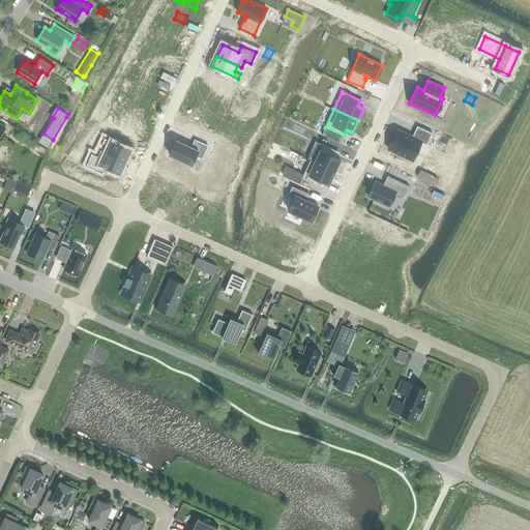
[(283,123),(291,127),(293,121),(286,118),(283,123)]
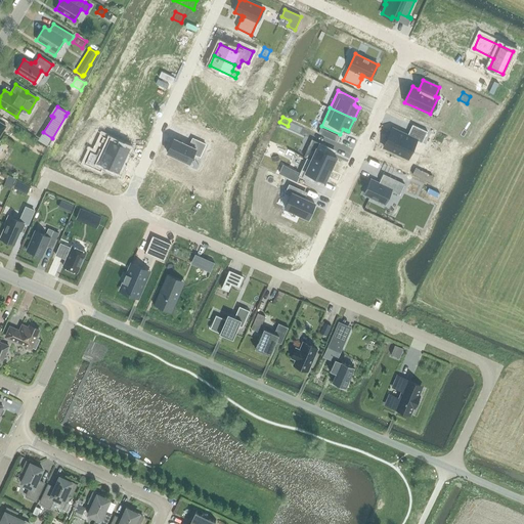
[(392,128),(384,146),(408,158),(416,140),(422,143),(427,131),(412,124),(407,135),(392,128)]
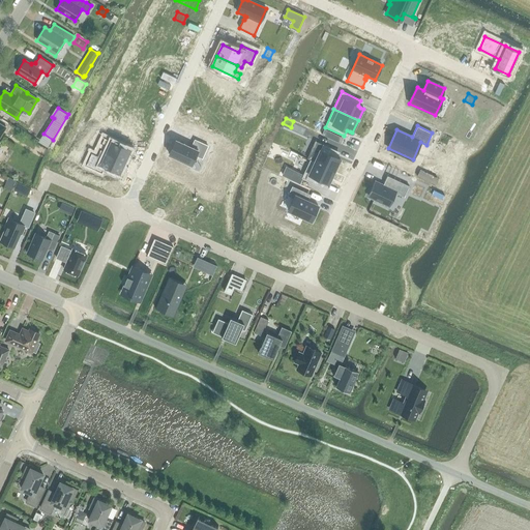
[(342,137),(324,129),(322,135),(339,143),(342,137)]
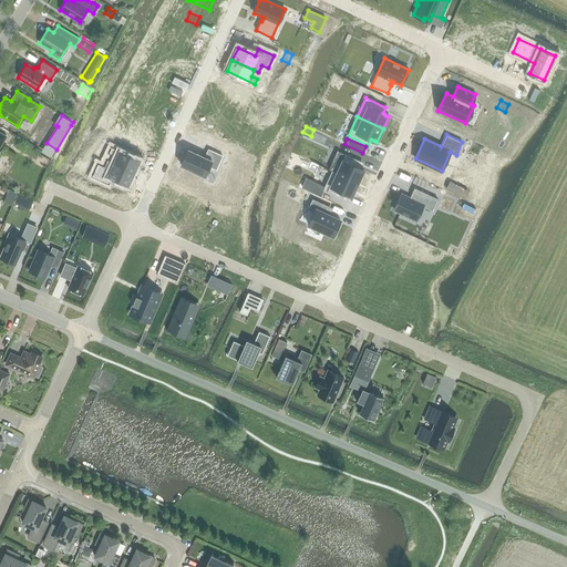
[(112,147),(109,153),(115,156),(112,163),(134,173),(140,161),(112,147)]
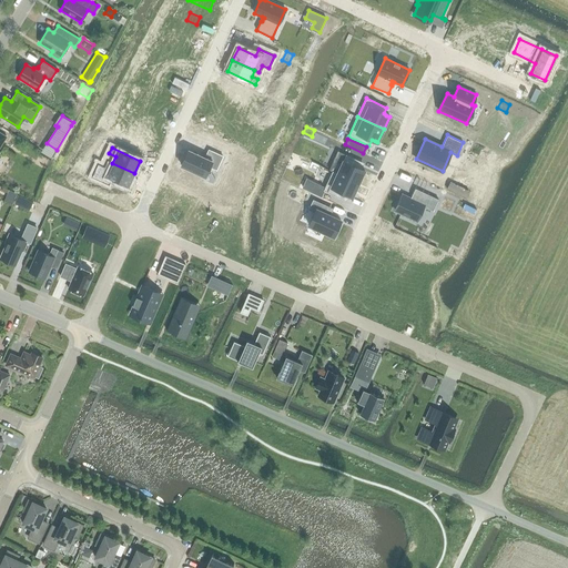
[(188,150),(181,165),(205,176),(210,166),(216,170),(223,156),(209,150),(205,158),(188,150)]
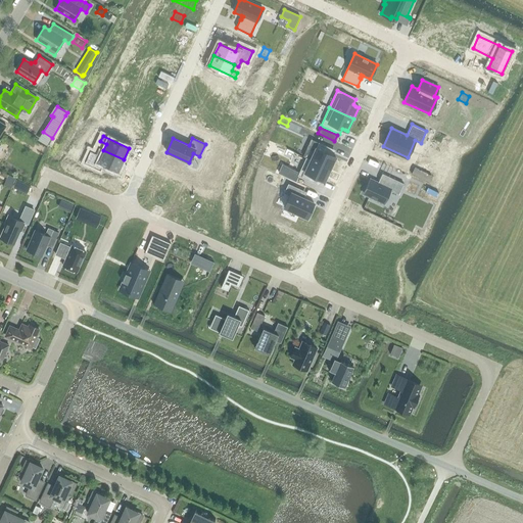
[(100,141),(94,139),(92,144),(99,147),(103,149),(106,144),(100,141)]
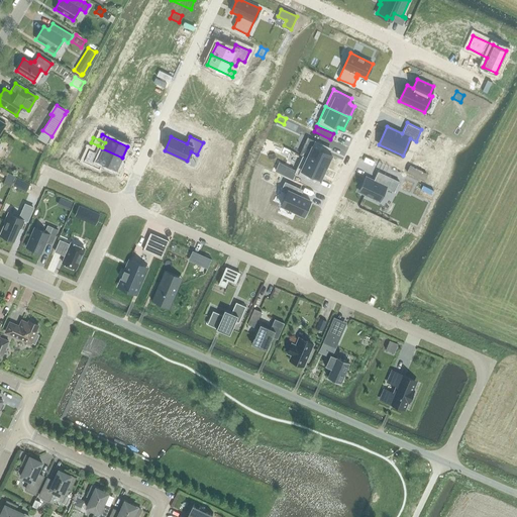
[(326,152),(329,147),(308,137),(300,154),(302,156),(326,167),(331,156),(329,154),(326,152)]
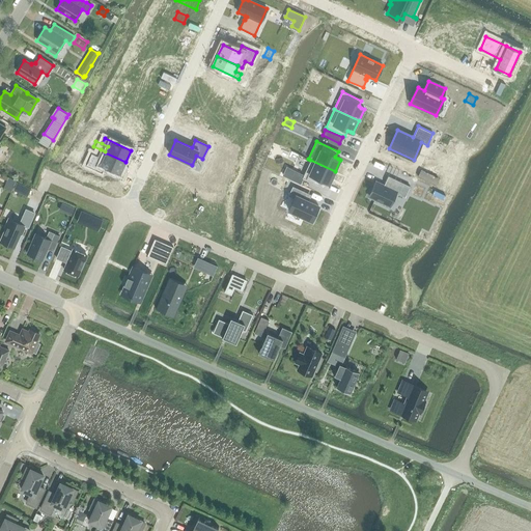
[(91,154),(86,165),(101,172),(104,166),(119,173),(126,162),(105,152),(101,150),(98,157),(91,154)]
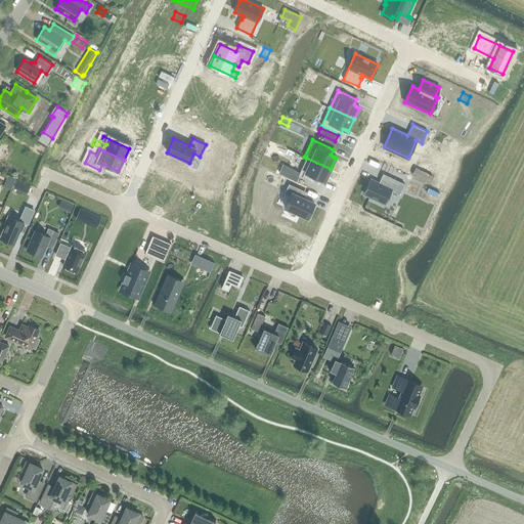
[(331,169),(306,158),(298,176),(317,184),(319,179),(322,180),(325,181),(331,169)]
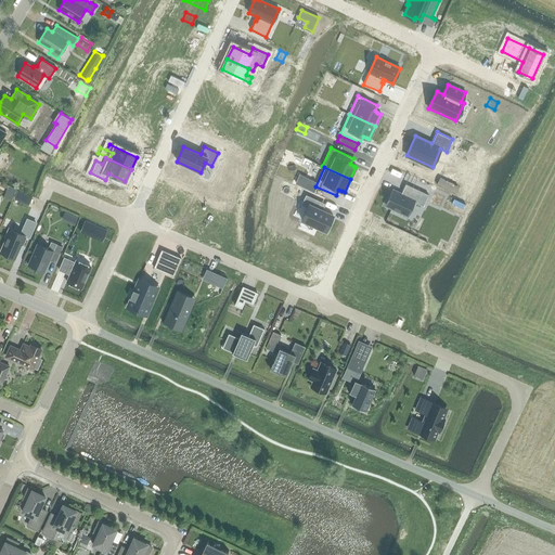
[(104,183),(88,176),(86,182),(101,190),(104,183)]
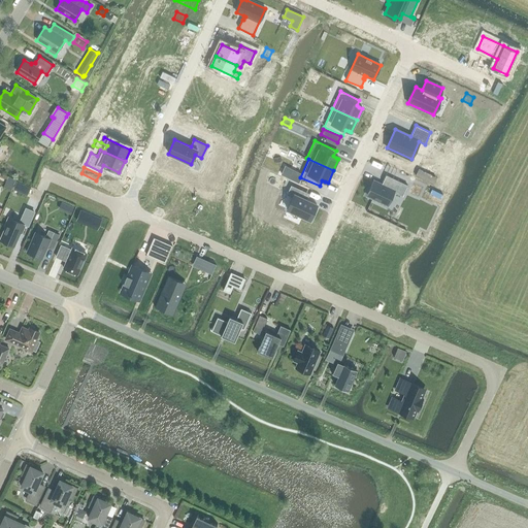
[(282,175),(293,180),(297,172),(286,167),(282,175)]
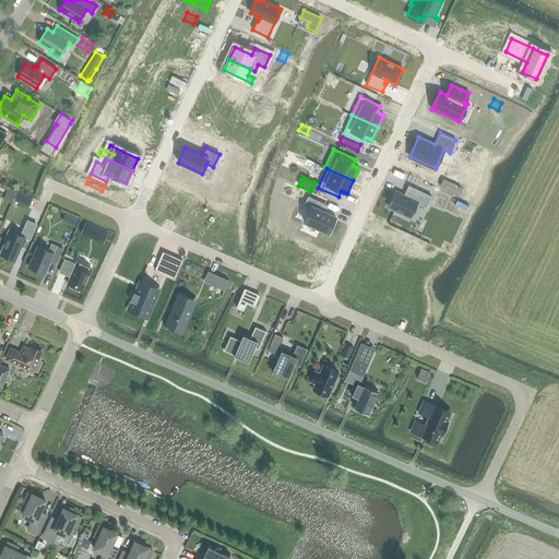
[(304,190),(283,181),(278,191),(299,201),(304,190)]
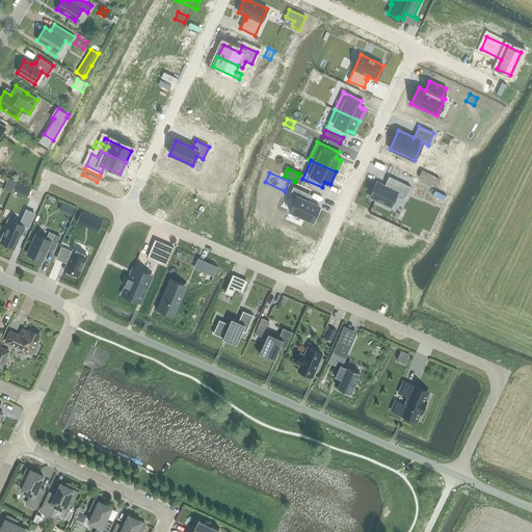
[(389,177),(384,187),(376,183),(370,196),(377,201),(377,202),(387,206),(387,205),(391,207),(397,194),(405,197),(410,187),(389,177)]
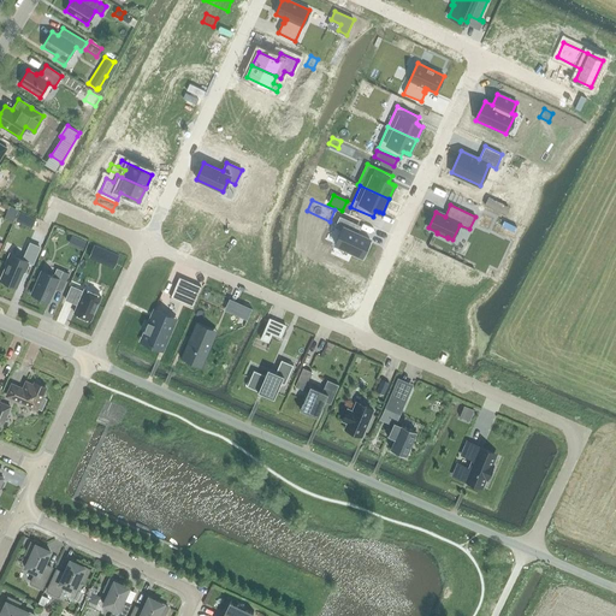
[(25,215),(19,213),(15,223),(21,225),(25,215)]
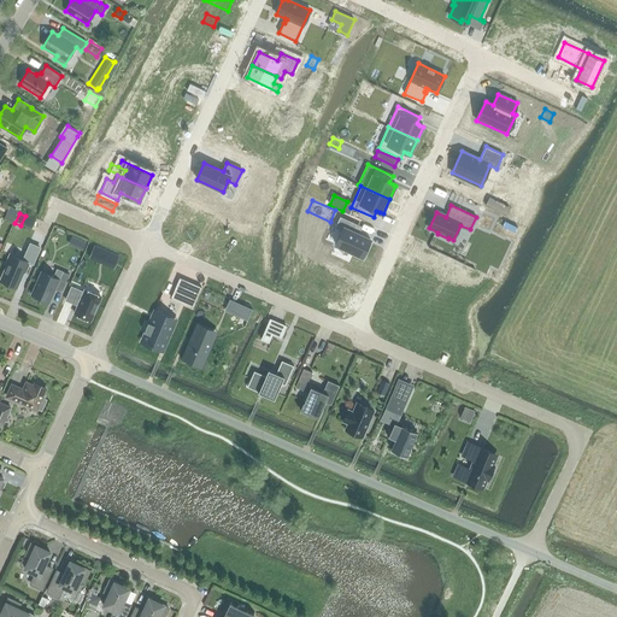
[(340,217),(335,228),(341,230),(335,245),(363,257),(370,240),(351,230),(354,223),(340,217)]
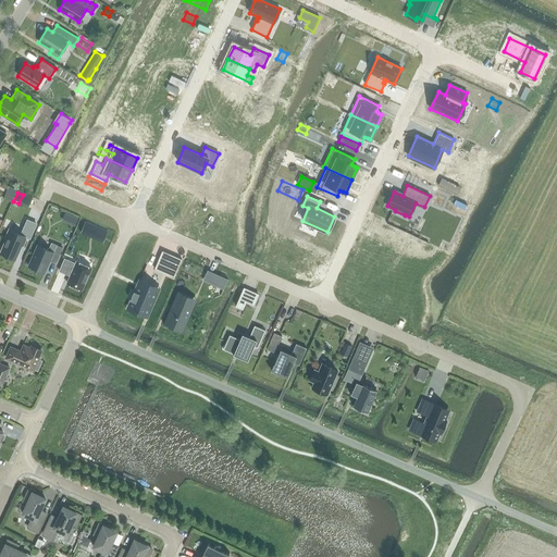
[(77,219),(64,213),(63,215),(73,219),(71,225),(74,226),(77,219)]
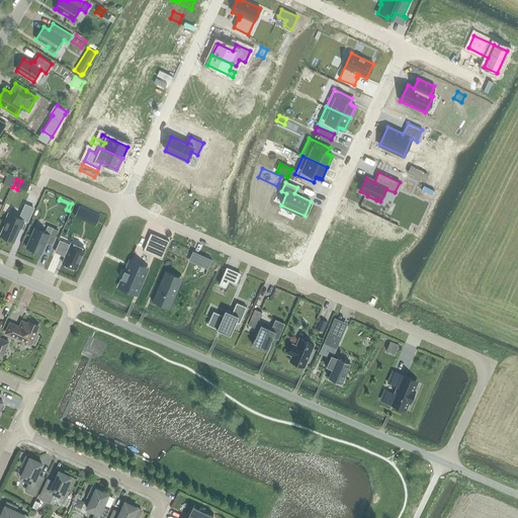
[(5,223),(0,235),(0,236),(14,243),(20,229),(21,229),(24,222),(27,223),(33,208),(24,204),(18,218),(8,213),(4,223),(5,223)]
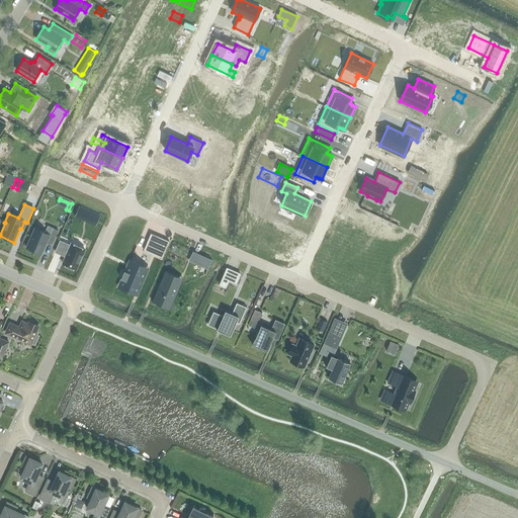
[(86,209),(79,206),(75,216),(82,219),(86,209)]
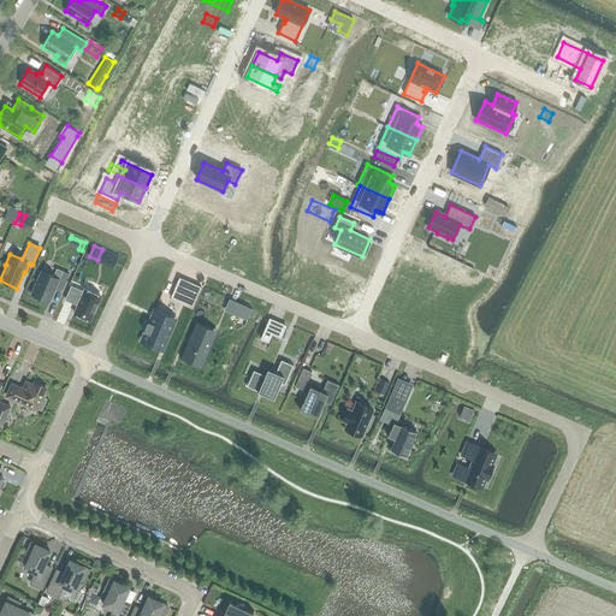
[(119,256),(111,253),(106,264),(114,267),(119,256)]
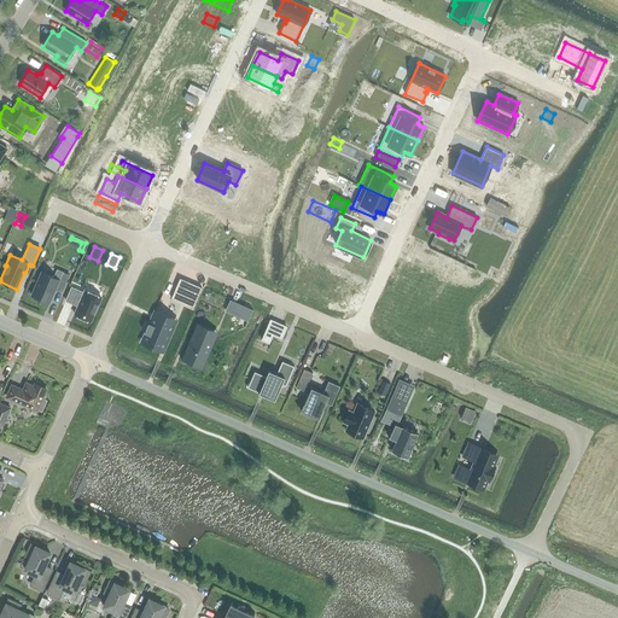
[(57,286),(63,290),(69,275),(57,269),(54,277),(52,277),(41,273),(31,296),(50,303),(57,286)]
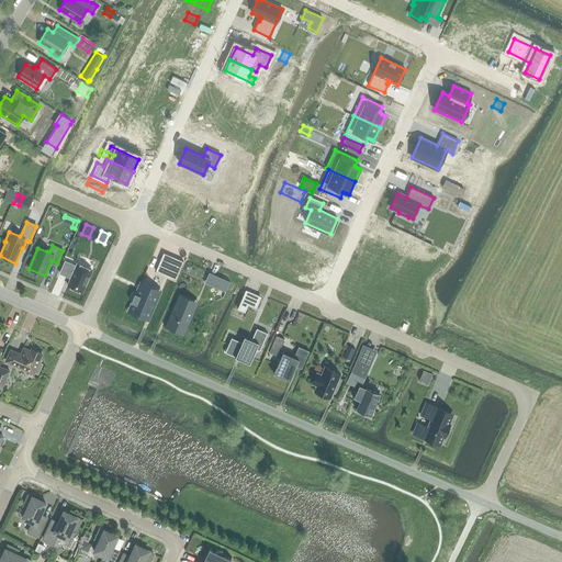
[(183,261),(176,258),(170,269),(168,277),(176,280),(183,261)]
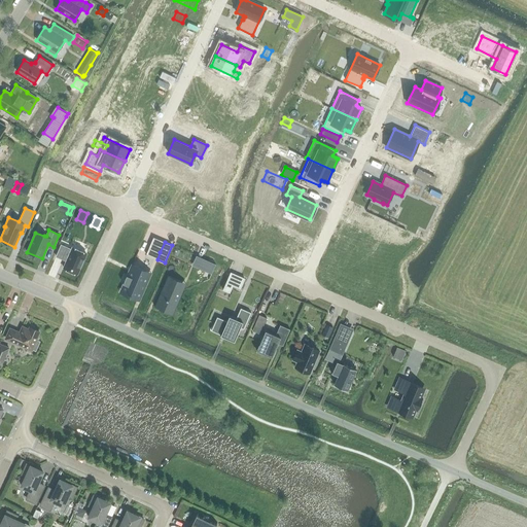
[(72,248),(71,250),(61,245),(56,256),(66,261),(64,268),(77,274),(86,254),(72,248)]
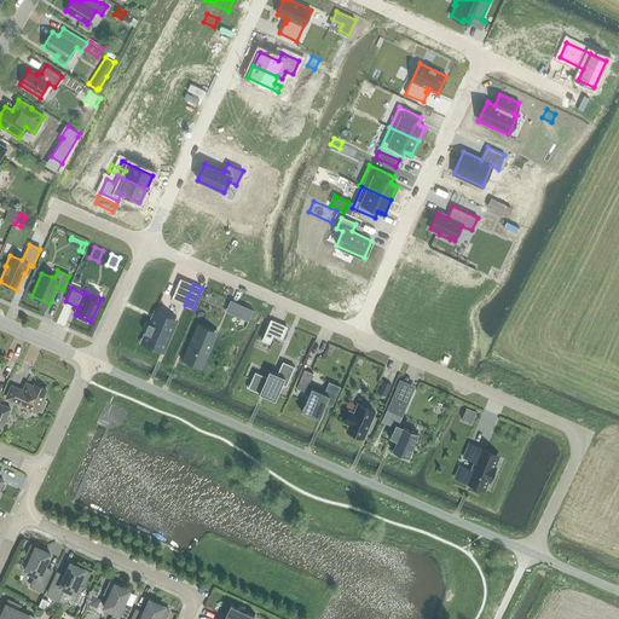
[(236,311),(250,317),(253,311),(238,304),(236,311)]
